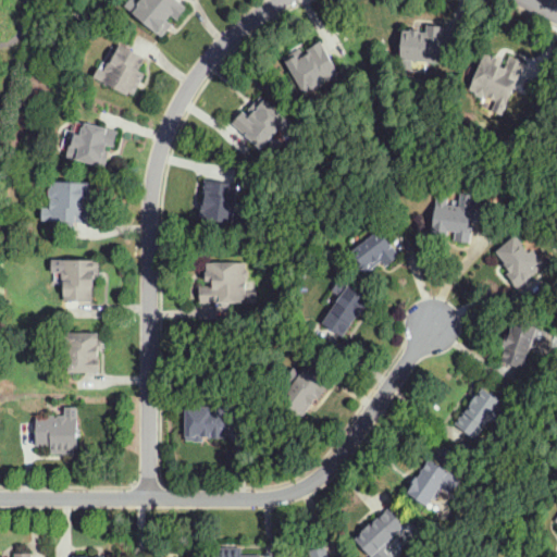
[(162,37),(126,5),(132,0),(134,0),(139,4),(143,0),(180,0),(189,8),(178,20),(173,15),(168,21),(173,25),(162,37)]
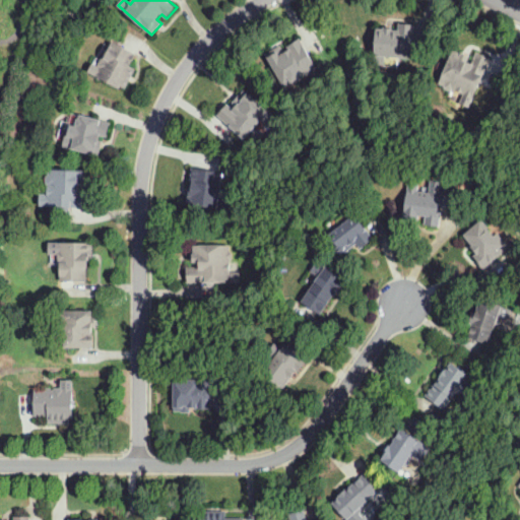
[(385,65),(375,64),(377,28),(384,29),(384,27),(393,27),(393,29),(399,30),(399,23),(414,24),(412,59),(386,57),(385,65)]
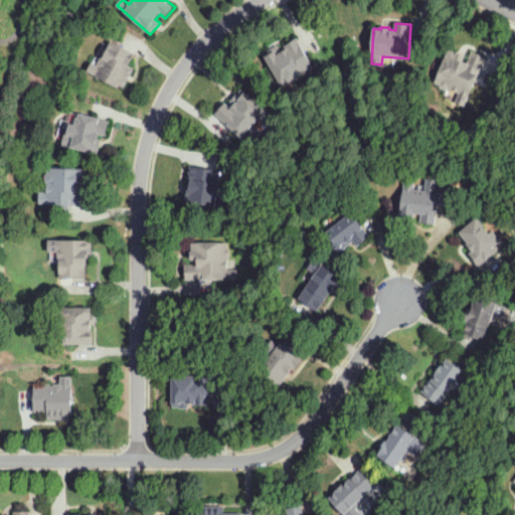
[(283,86),(264,53),(279,44),(282,51),(286,48),(285,46),(298,38),(314,66),(313,70),(292,83),(291,81),(283,86)]
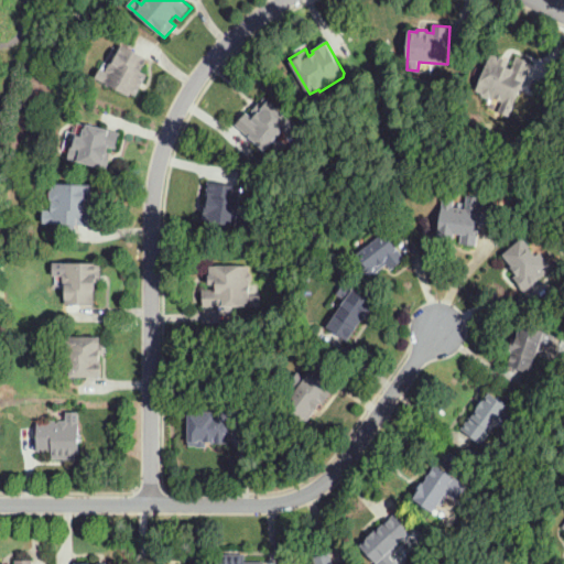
[(137,97),(131,94),(130,96),(104,83),(108,74),(108,71),(117,54),(119,53),(123,45),(149,58),(142,72),(148,75),(137,97)]
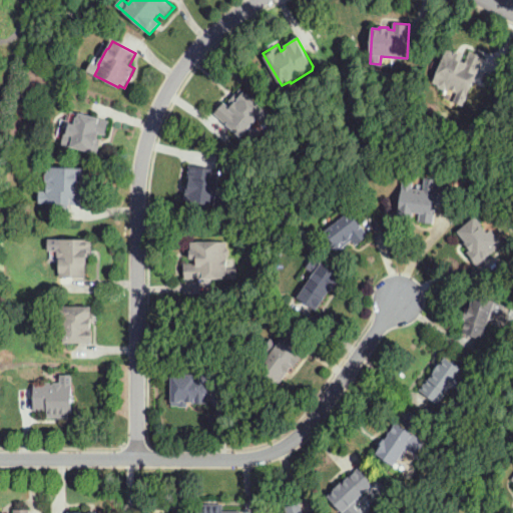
[(464,105),(454,101),(458,92),(448,88),(446,89),(440,88),(439,84),(434,82),(449,50),(455,52),(456,51),(464,55),(463,59),(467,61),(471,52),(485,58),(464,105)]
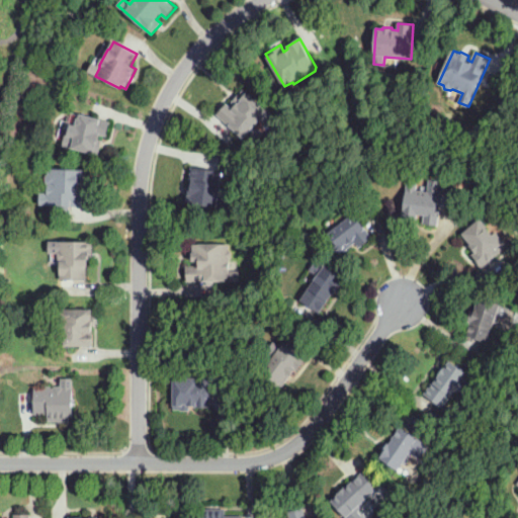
[(244,140),(217,114),(228,103),(230,105),(244,89),(276,118),(268,126),(261,119),(244,140)]
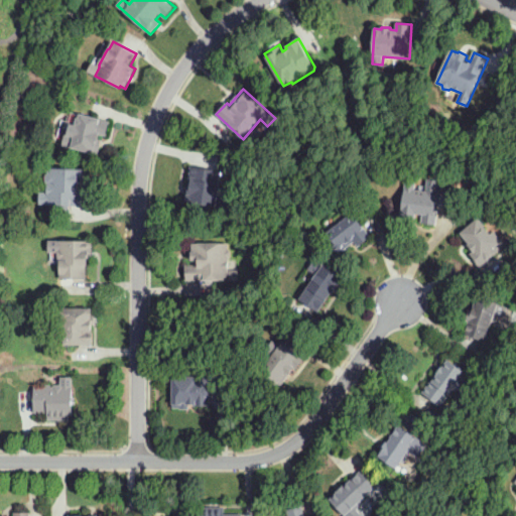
[(98,153),(74,147),(76,139),(74,136),(79,119),(81,118),(82,115),(110,122),(106,135),(100,133),(98,140),(101,141),(98,153)]
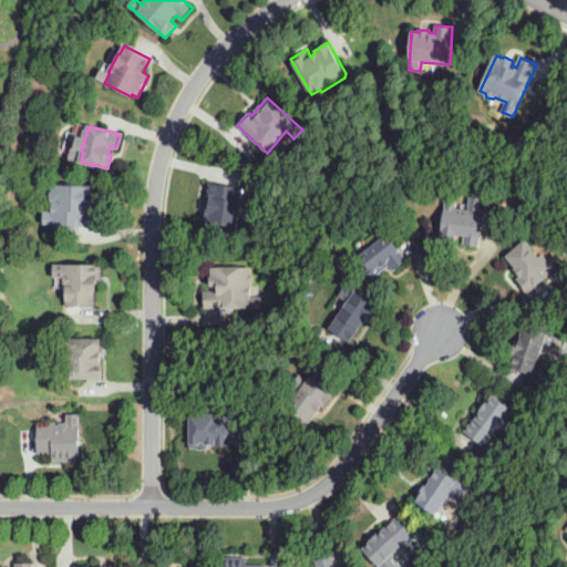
[(238,227),(204,223),(205,212),(207,212),(208,206),(210,206),(212,199),(207,198),(210,183),(244,188),(238,227)]
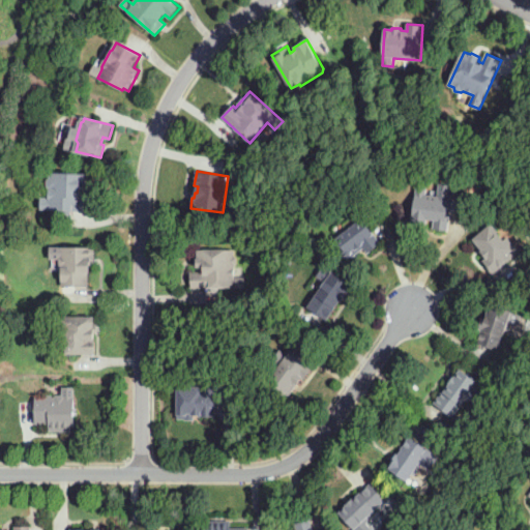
[(71,215),(65,215),(65,211),(50,211),(50,189),(48,187),(48,180),(50,178),(50,173),(87,174),(86,197),(93,197),(92,212),(71,212),(71,215)]
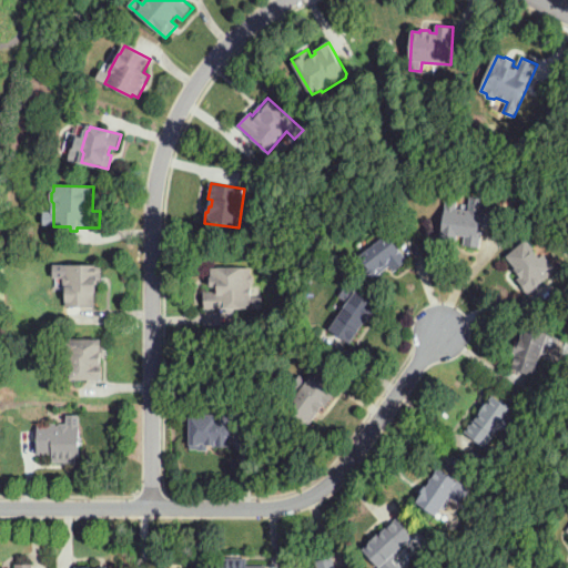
[(480,247),(479,247),(464,245),(465,236),(459,235),(459,239),(442,236),(447,202),(458,203),(457,209),(483,212),(480,229),(484,229),(480,247)]
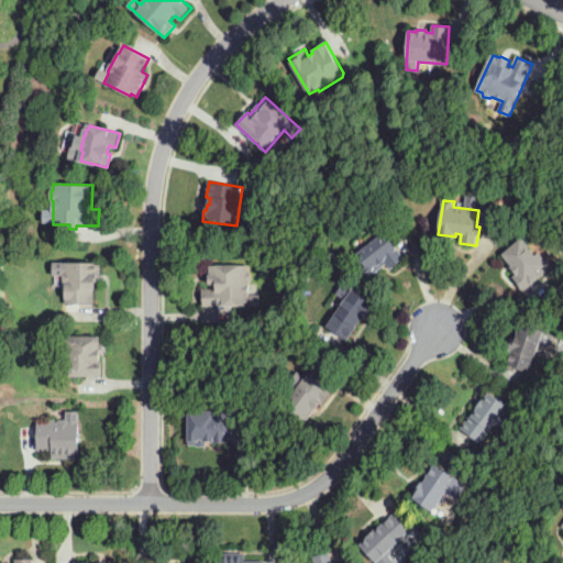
[(373,275),(366,275),(362,271),(363,264),(364,262),(357,254),(384,232),(398,250),(394,253),(400,262),(390,269),(386,265),(373,275)]
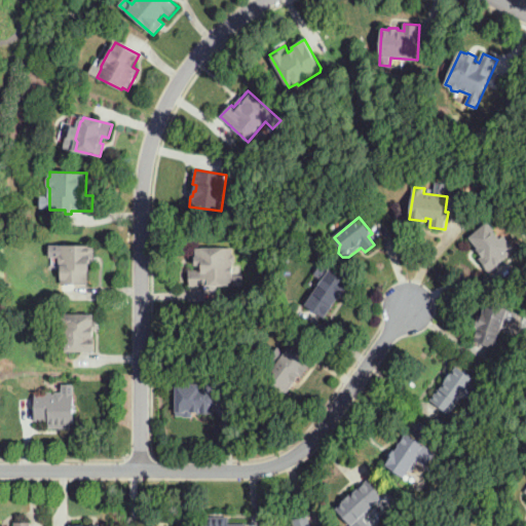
[(490,273),(483,266),(484,264),(480,259),(483,256),(478,250),(479,249),(470,238),(487,221),(500,235),(503,233),(517,247),(490,273)]
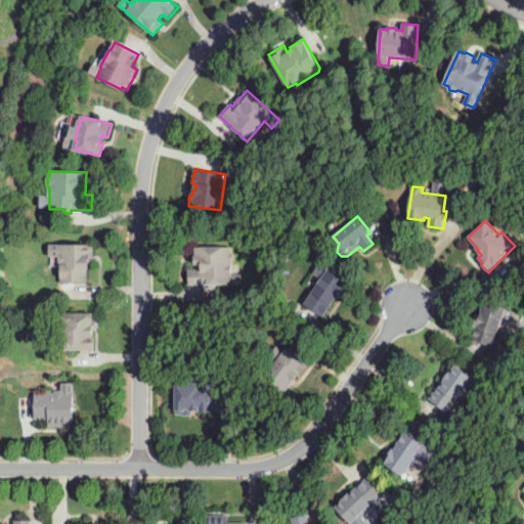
[(88,284),(61,284),(61,275),(59,272),(58,256),(61,253),(61,245),(94,245),(94,263),(88,263),(88,284)]
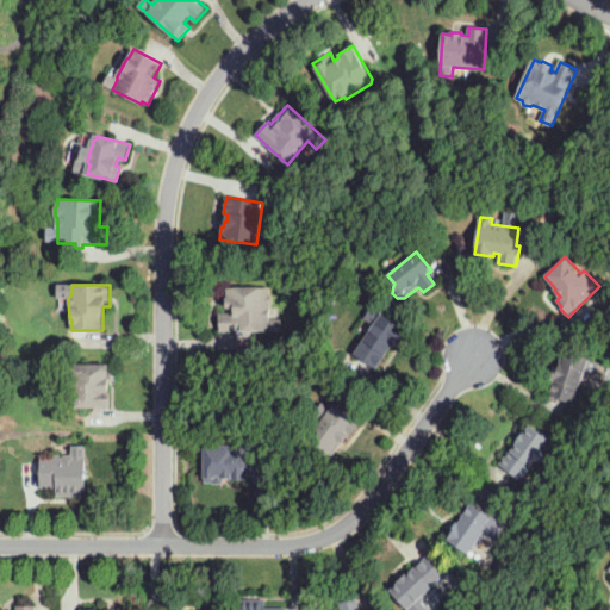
[(229,324),(229,288),(266,288),(266,323),(229,324)]
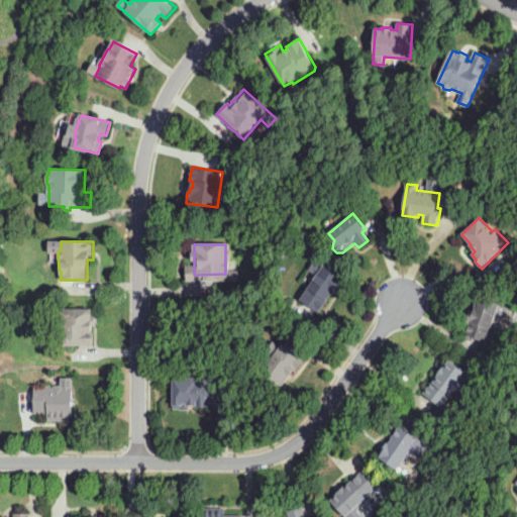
[(319,313),(301,301),(313,282),(310,280),(314,273),(318,275),(325,266),(345,279),(334,295),(332,294),(319,313)]
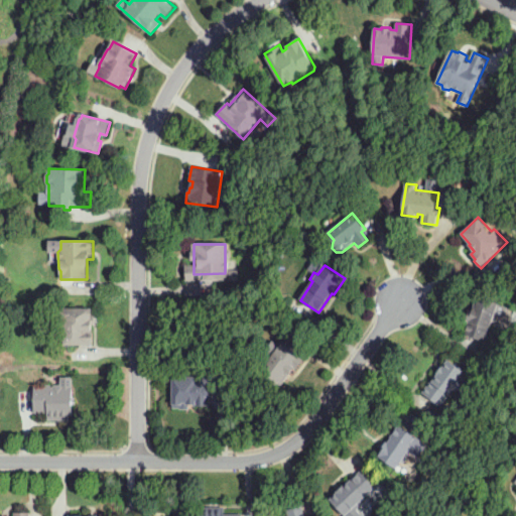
[(487,343),(464,336),(469,321),(467,321),(471,309),(474,310),(479,296),(510,307),(507,317),(499,314),(497,321),(494,320),(487,343)]
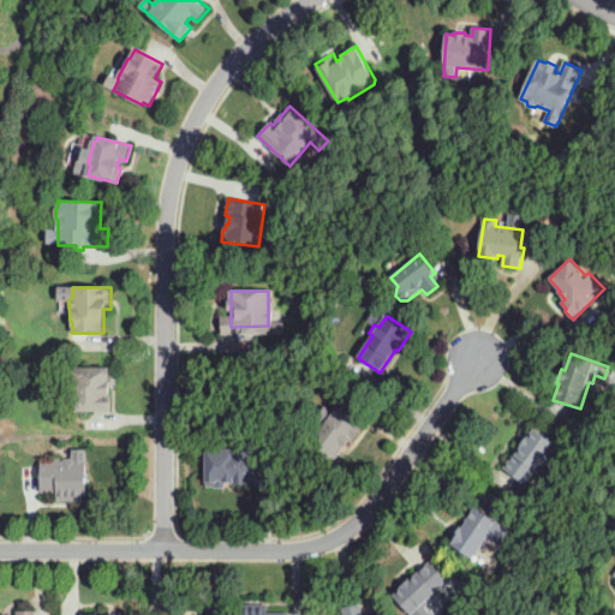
[(111,411),(77,411),(77,381),(66,380),(66,368),(111,368),(111,376),(114,376),(114,387),(111,387),(111,411)]
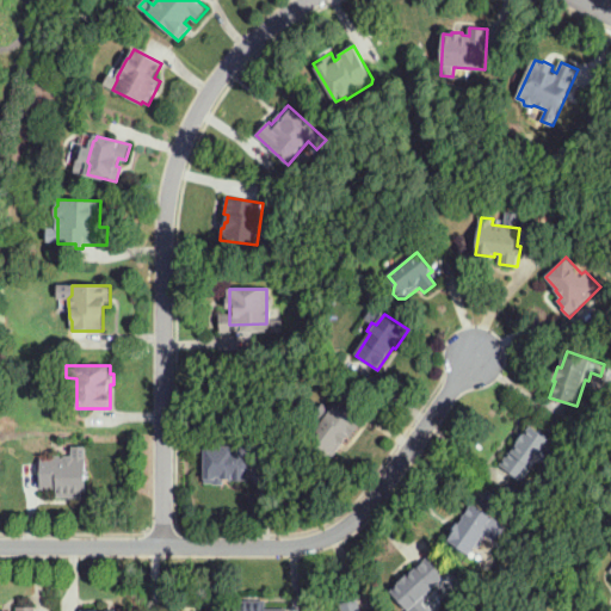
[(332,457),(309,440),(335,405),(359,423),(350,437),(347,436),(332,457)]
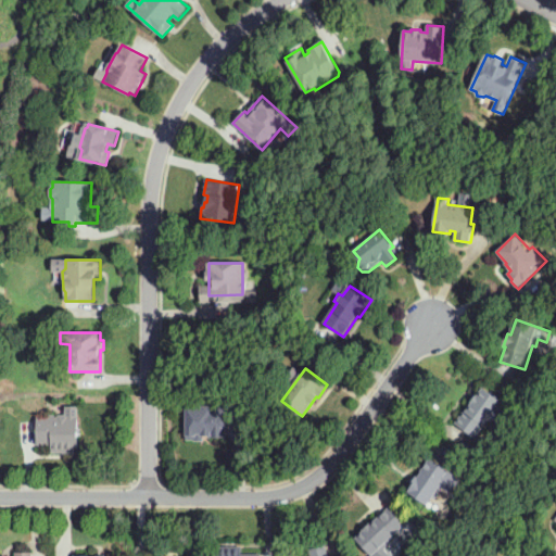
[(477,438),(472,434),(455,422),(465,409),(466,411),(483,386),(504,401),(496,412),(501,414),(494,422),(490,419),(477,438)]
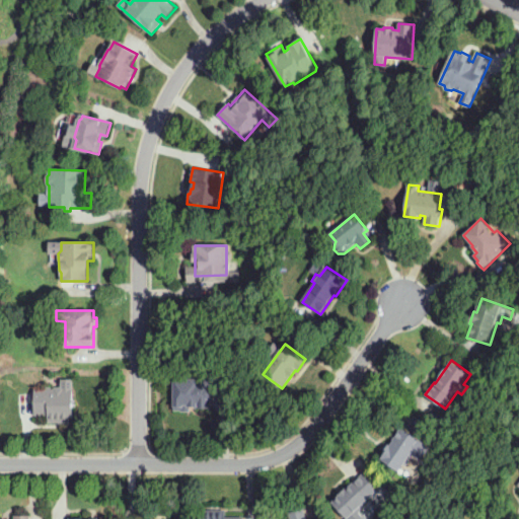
[(191,412),(173,412),(173,379),(212,379),(212,408),(191,408),(191,412)]
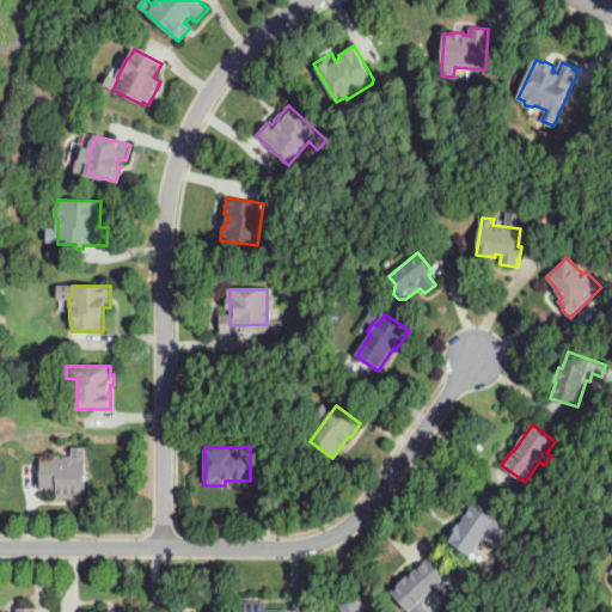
[(83,500),(57,499),(57,490),(41,490),(42,459),(53,459),(54,457),(61,457),(62,459),(66,457),(74,457),(77,459),(86,459),(86,491),(83,493),(83,500)]
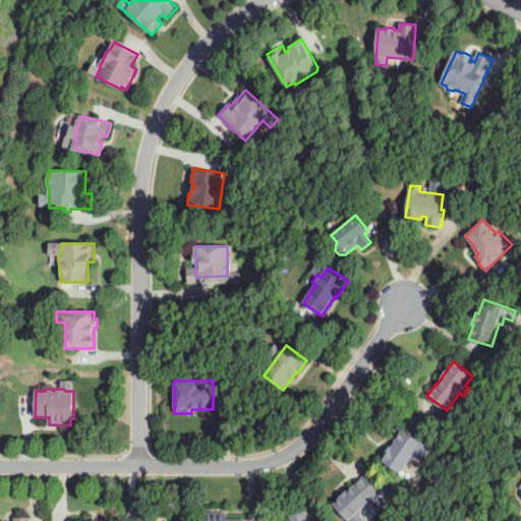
[(401,473),(383,461),(388,454),(384,451),(387,446),(390,448),(404,428),(432,449),(422,462),(413,456),(410,460),(412,461),(412,463),(410,467),(407,467),(406,466),(401,473)]
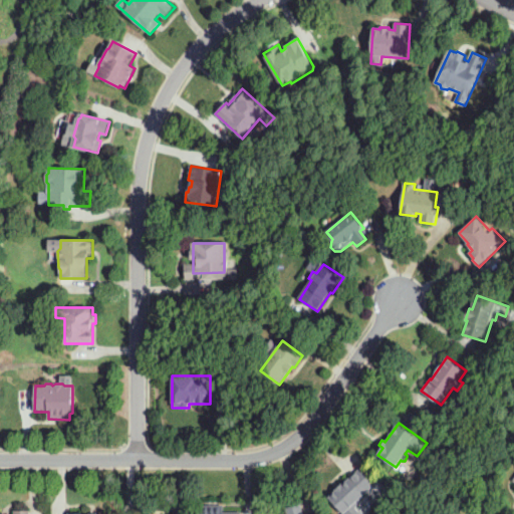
[(342,513),(328,497),(359,469),(374,486),(342,513)]
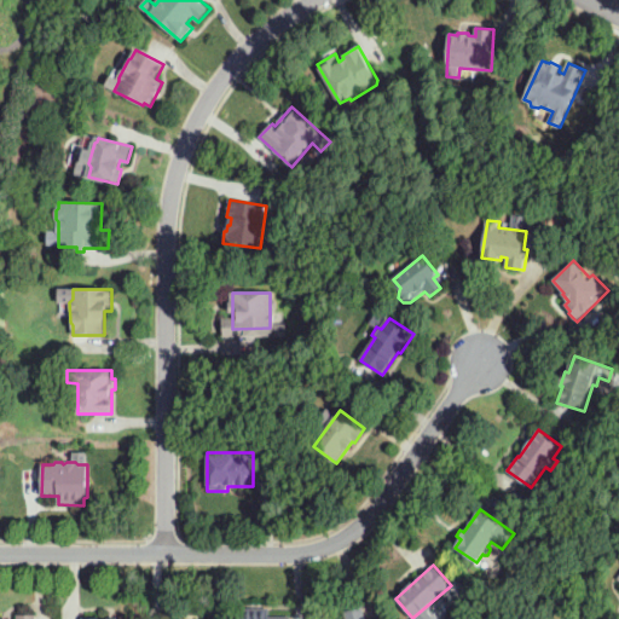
[(347,618),(345,612),(363,607),(365,618),(347,618)]
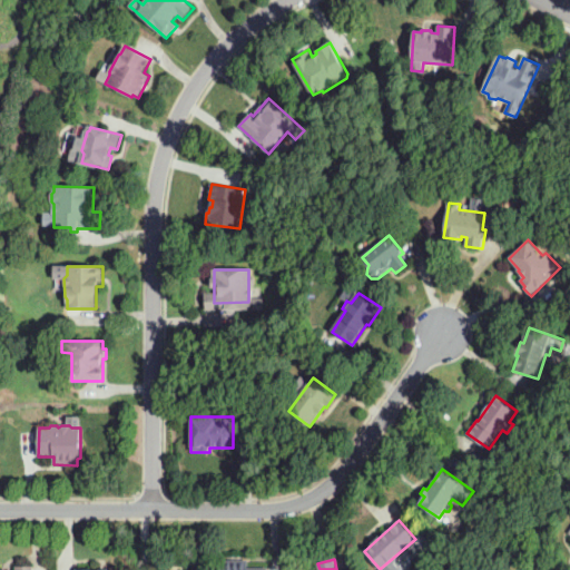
[(220,569),(220,566),(225,566),(225,560),(248,560),(248,568),(268,568),(268,569),(220,569)]
